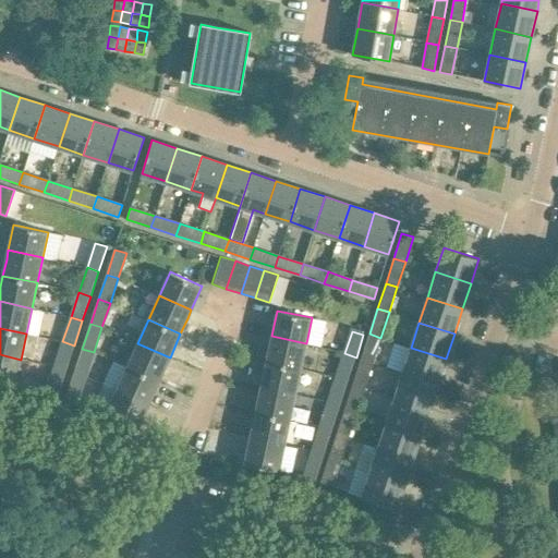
[(380,338),(370,334),(361,359),(373,363),(380,338)]
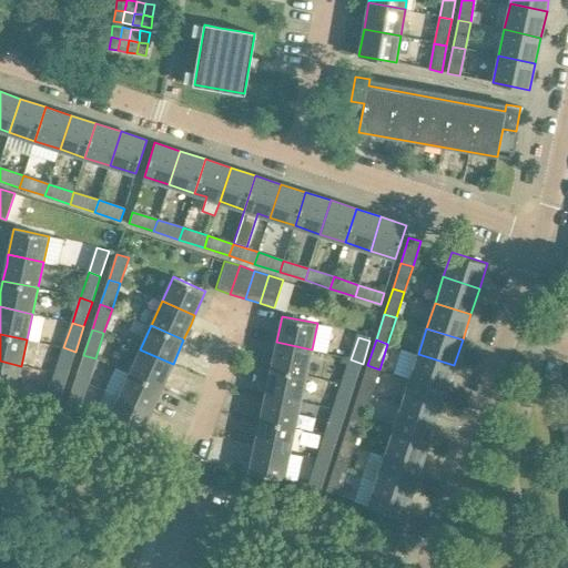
[(306,375),(312,350),(276,342),(275,352),(271,368),(306,375)]
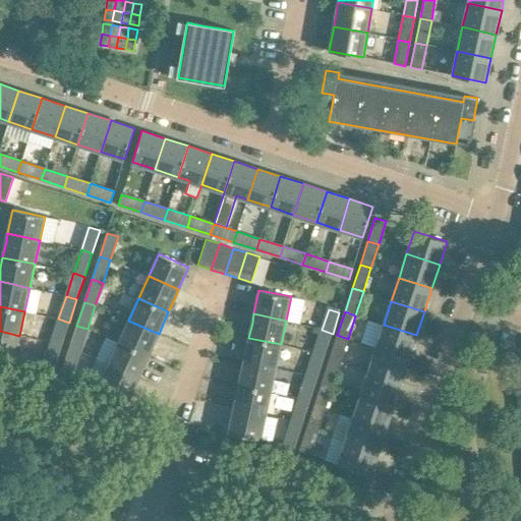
[(58,319),(51,342),(61,346),(69,323),(58,319)]
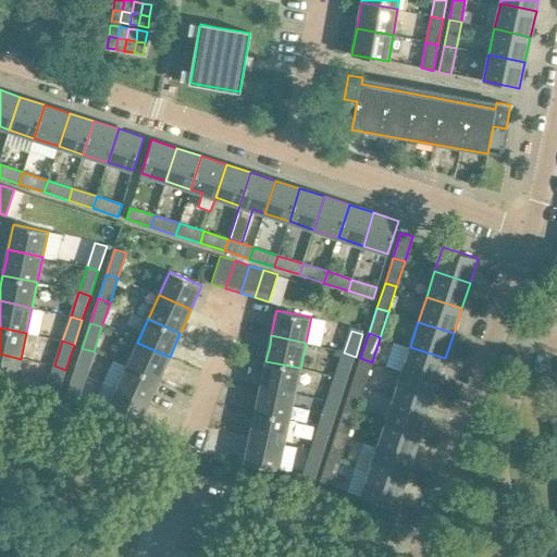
[(159,381),(170,357),(137,343),(127,367),(159,381)]
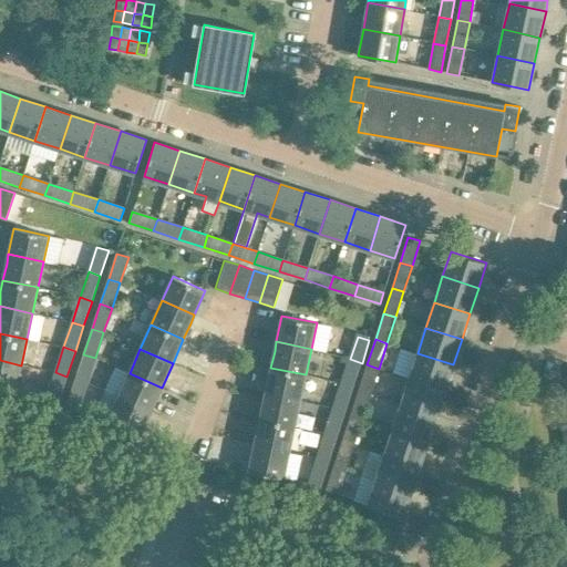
[(418,353),(409,379),(444,390),(453,364),(418,353)]
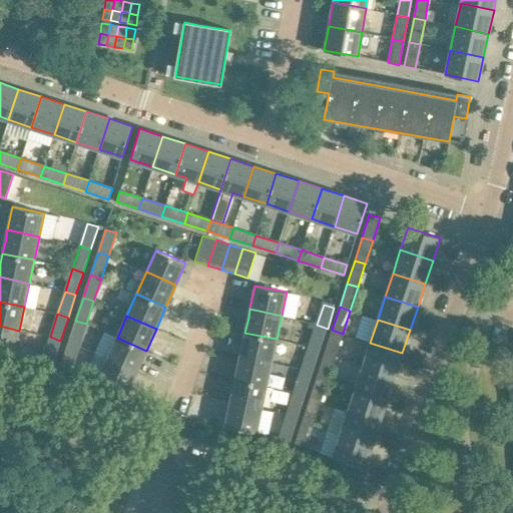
[(75,321),(68,343),(78,347),(86,324),(75,321)]
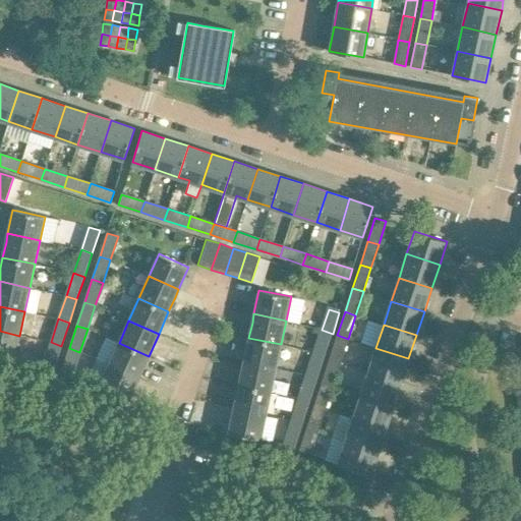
[(325,357),(333,334),(322,330),(313,353),(325,357)]
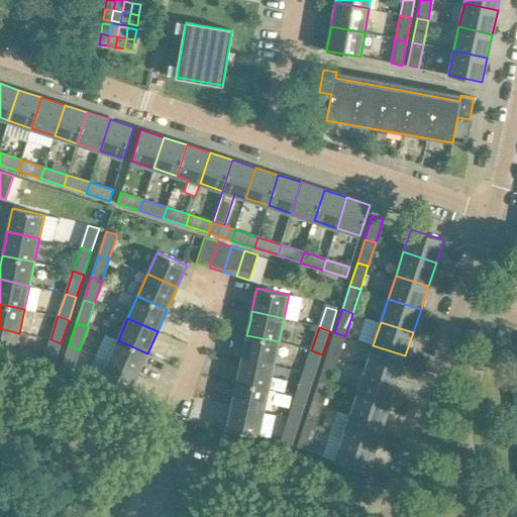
[(0,353),(14,356),(19,333),(0,328),(0,353)]
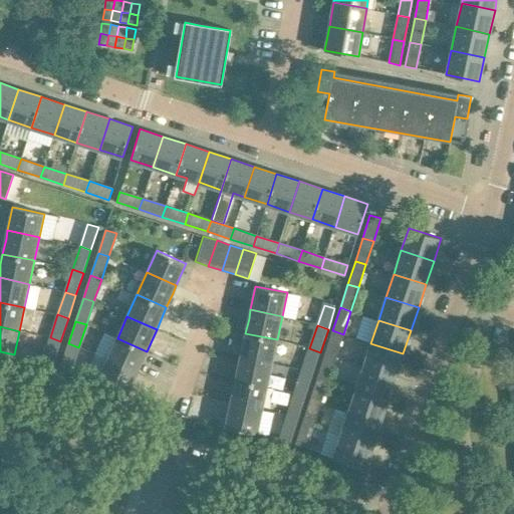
[(335,357),(343,334),(332,330),(325,353),(335,357)]
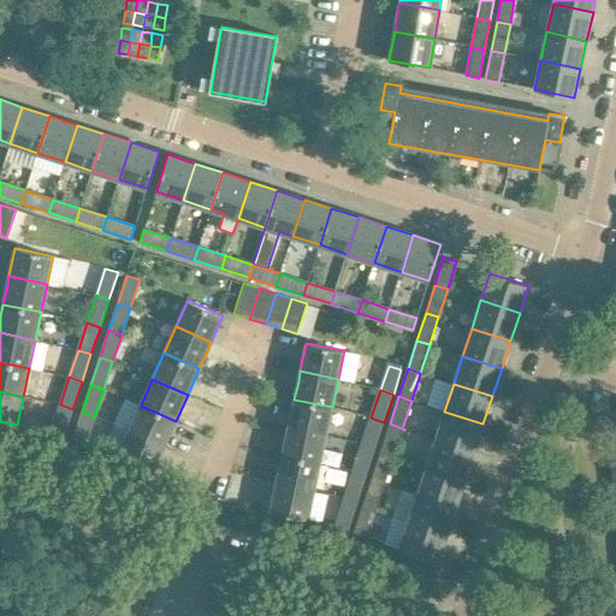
[(294,400),(288,427),(326,436),(332,407),(294,400)]
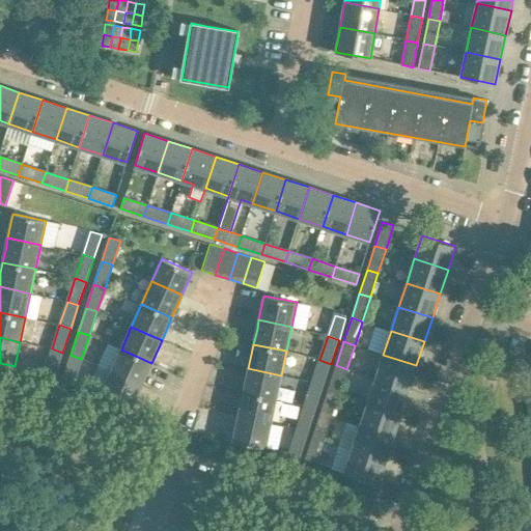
[(52,348),(44,372),(54,375),(62,353),(52,348)]
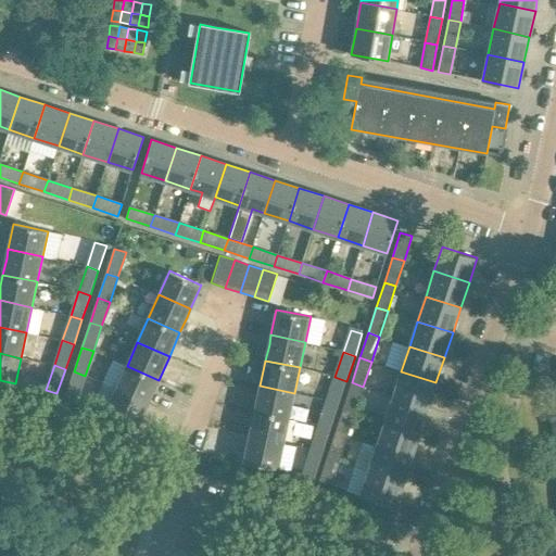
[(116,389),(148,403),(159,380),(127,366),(116,389)]
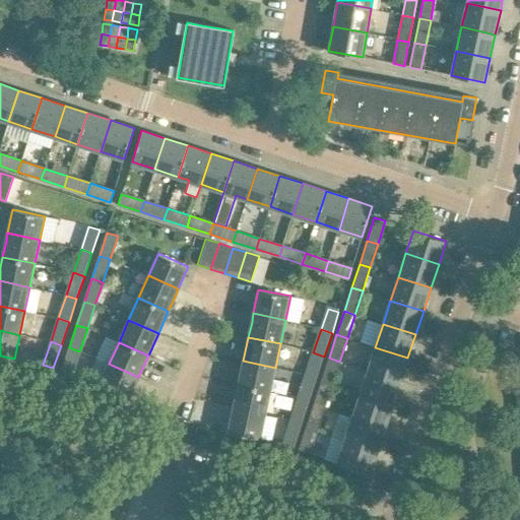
[(69,347),(61,371),(72,374),(79,351),(69,347)]
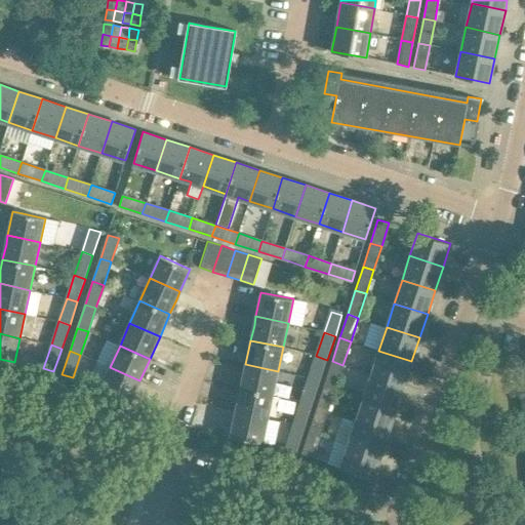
[(404,385),(411,361),(378,351),(371,374),(404,385)]
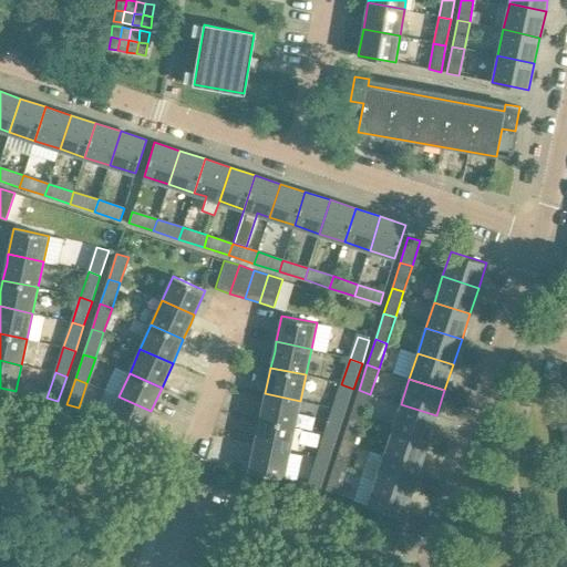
[(344,414),(353,389),(341,384),(333,410),(344,414)]
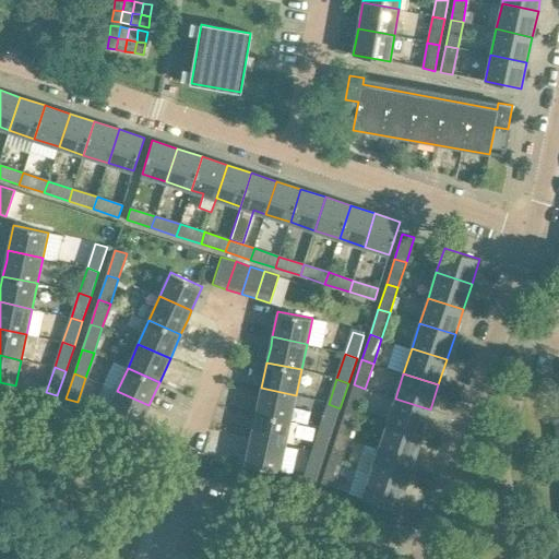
[(357,414),(365,389),(354,384),(345,409),(357,414)]
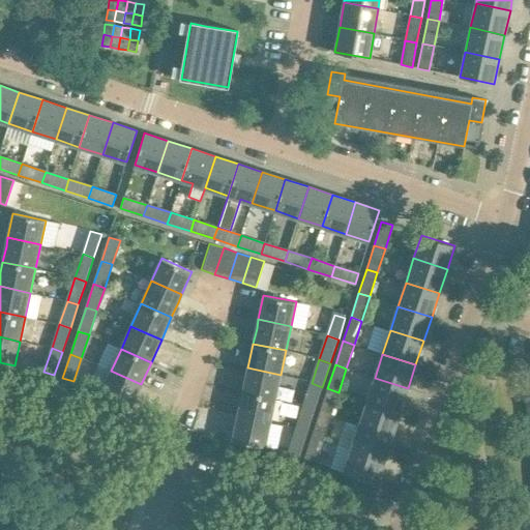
[(275,399),(281,375),(247,367),(242,391),(275,399)]
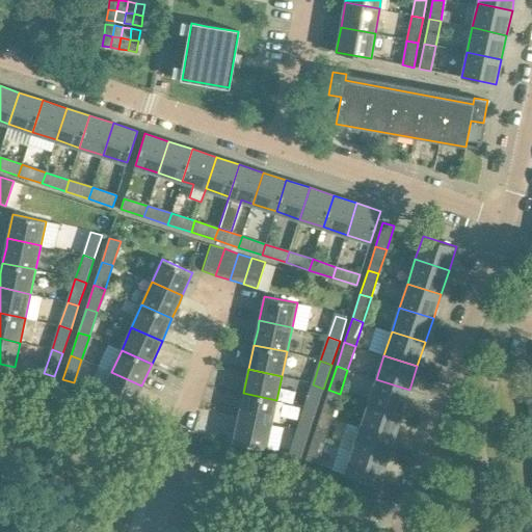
[(131,408),(141,386),(111,372),(101,395),(131,408)]
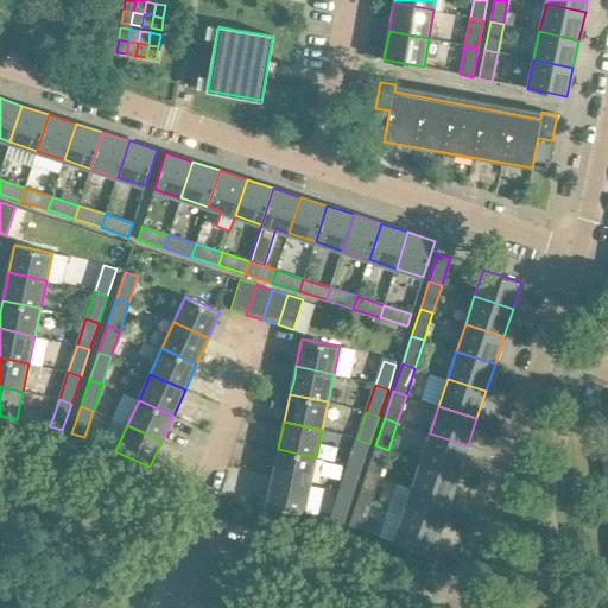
[(430,434),(420,461),(458,473),(468,445),(430,434)]
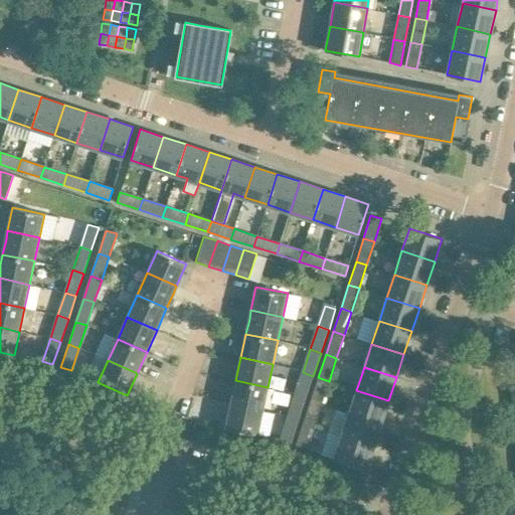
[(305,399),(313,376),(303,372),(295,395),(305,399)]
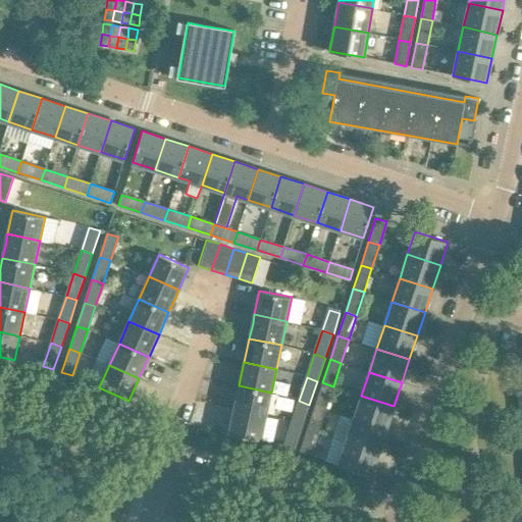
[(325,410),(333,386),(322,382),(315,406),(325,410)]
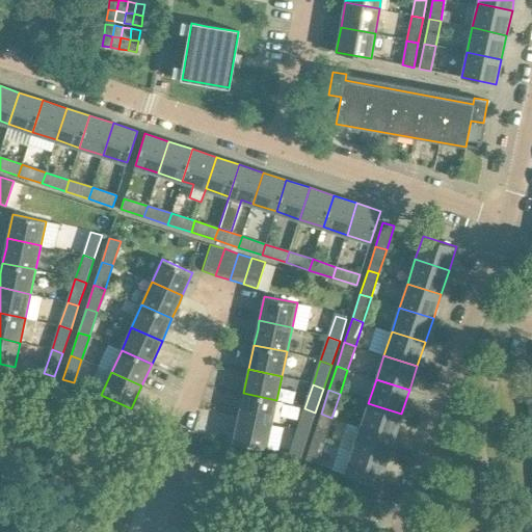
[(243,393),(238,418),(271,425),(276,400),(243,393)]
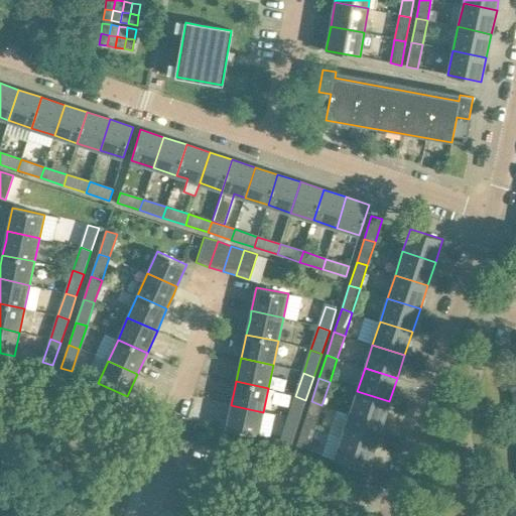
[(382,424),(389,401),(357,391),(350,414),(382,424)]
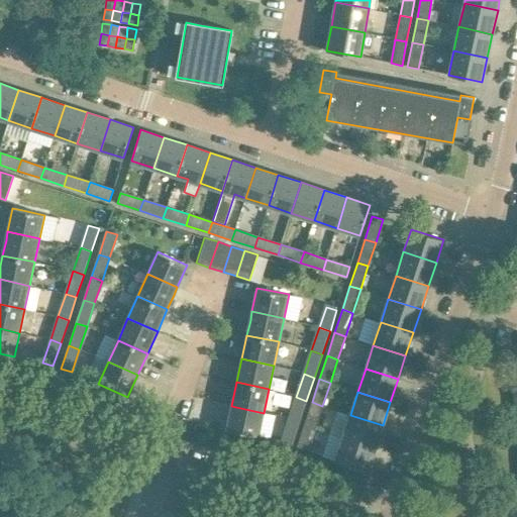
[(299,423),(306,401),(296,397),(288,420),(299,423)]
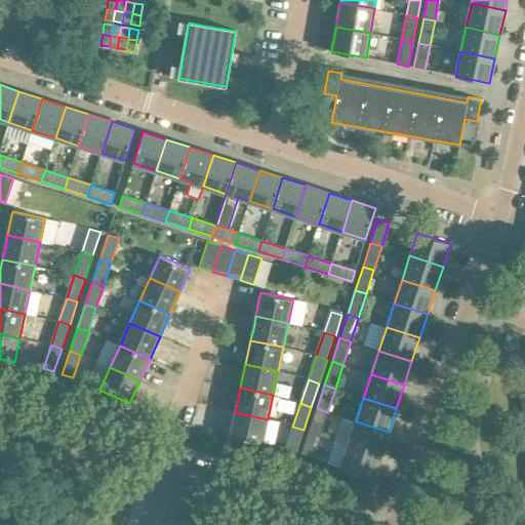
[(320,436),(327,412),(317,408),(309,432),(320,436)]
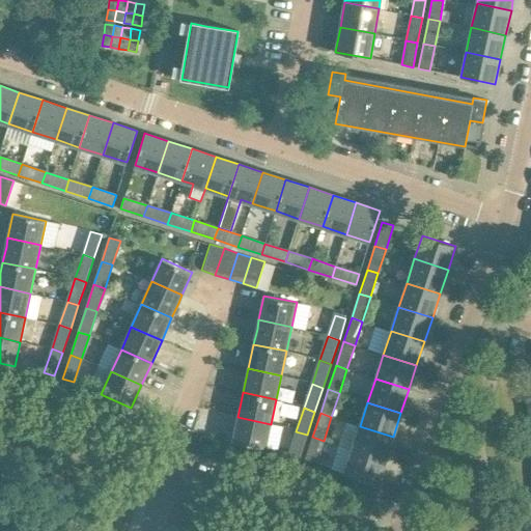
[(266,448),(271,424),(238,417),(232,441),(266,448)]
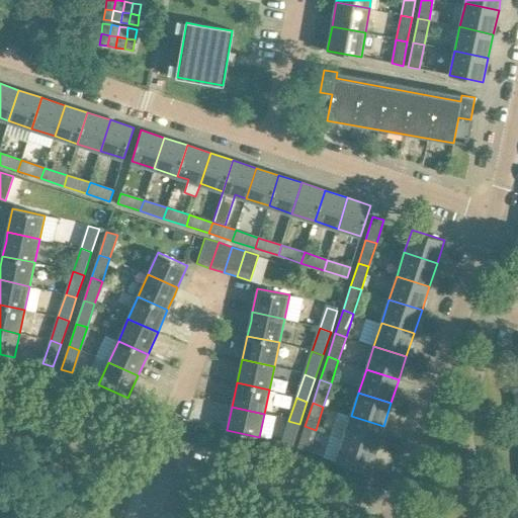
[(351,416),(343,439),(375,449),(383,426),(351,416)]
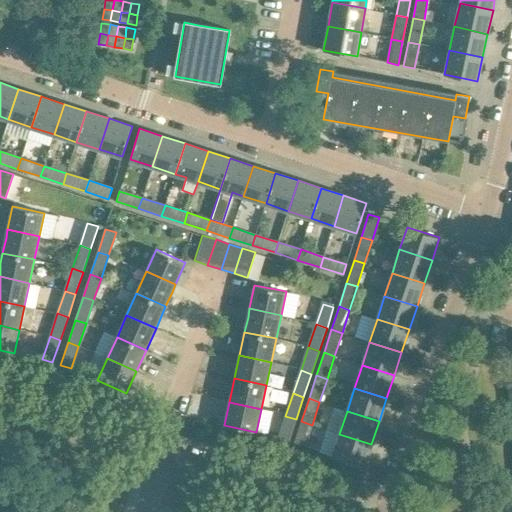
[(289,440),(296,419),(285,416),(278,437),(289,440)]
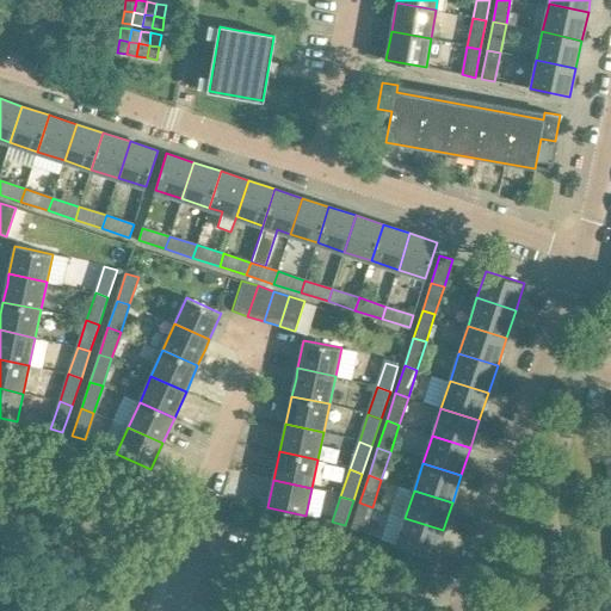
[(364,532),(372,507),(359,503),(351,528),(358,530),(364,532)]
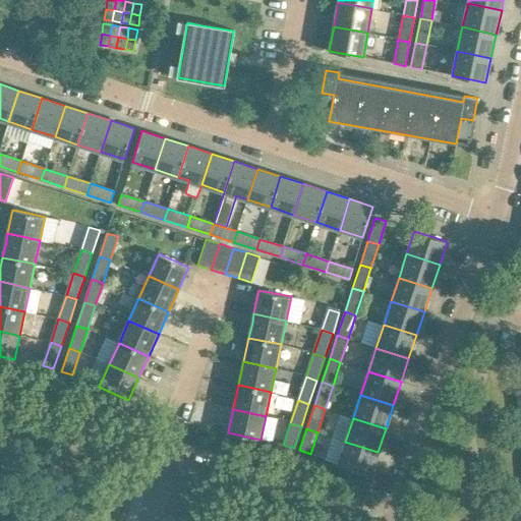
[(370,475),(378,452),(345,442),(338,465),(367,475),(370,475)]
